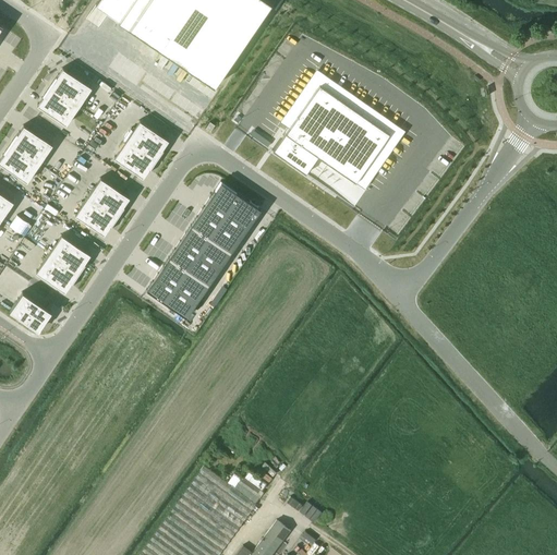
[(134,0),(119,24),(168,58),(169,58),(215,89),(271,5),(263,0),(134,0)]
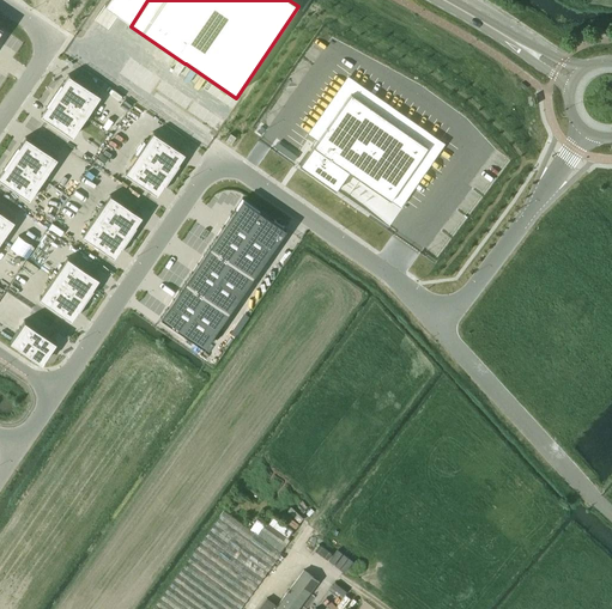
[(70,78),(56,98),(88,119),(102,98),(70,78)]
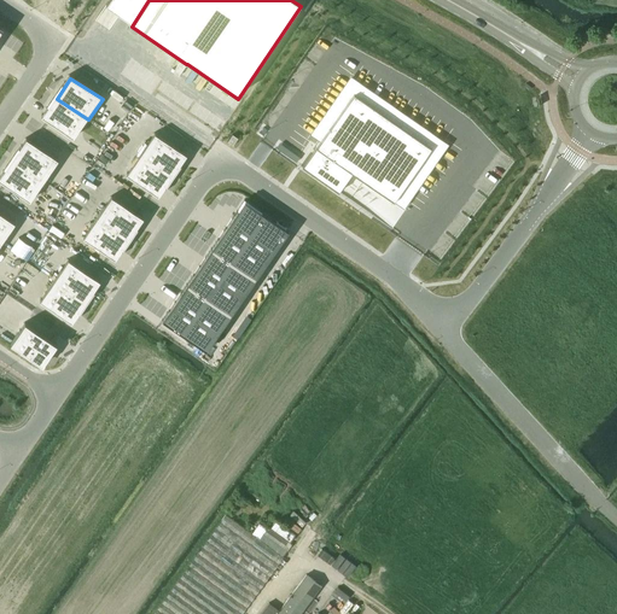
[(318,150),(303,170),(339,196),(353,176),(395,205),(434,151),(355,95),(320,145),(316,150),(318,150)]
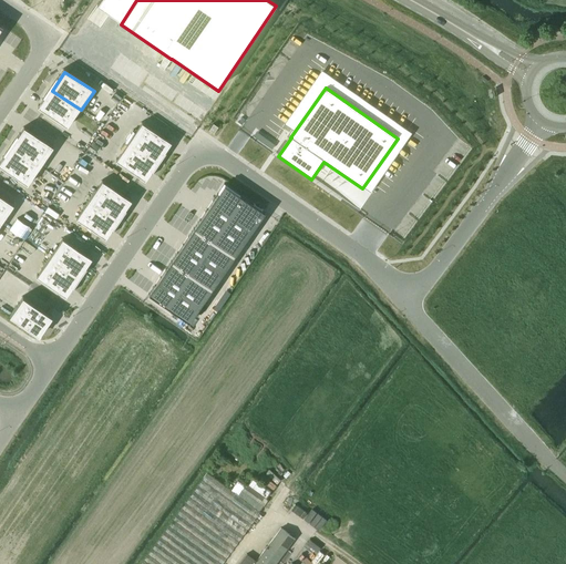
[(52,91),(39,110),(67,129),(68,130),(69,129),(81,110),(52,91)]
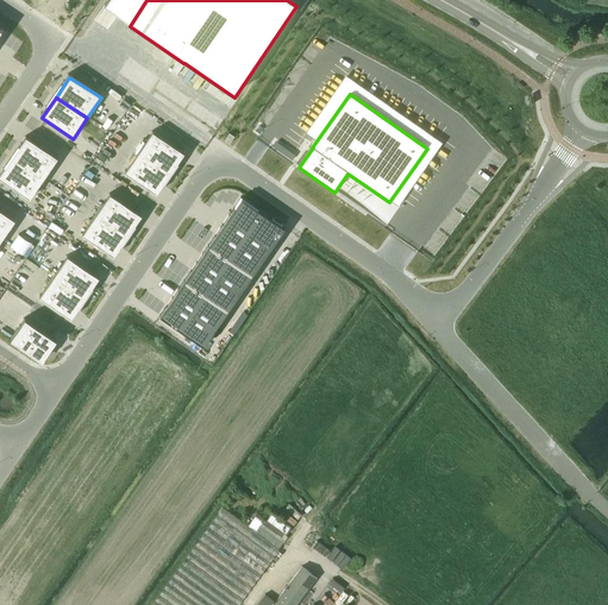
[(154,134),(139,155),(171,175),(185,156),(154,134)]
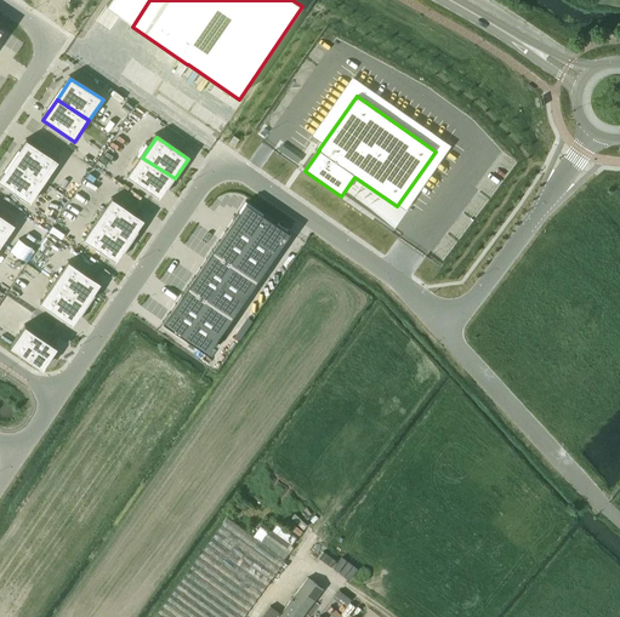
[(234,138),(229,146),(234,150),(240,142),(234,138)]
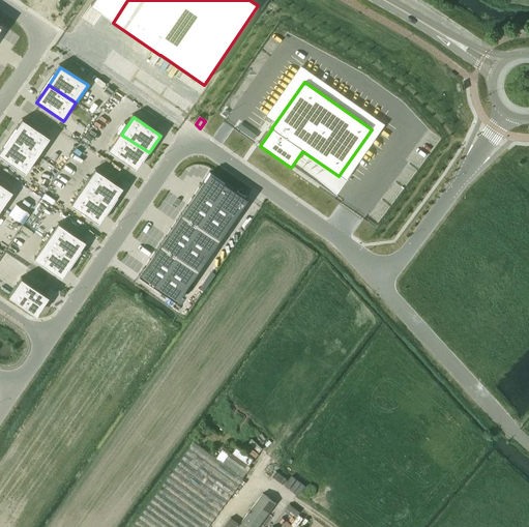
[(23,121),(11,139),(38,156),(51,140),(23,121)]
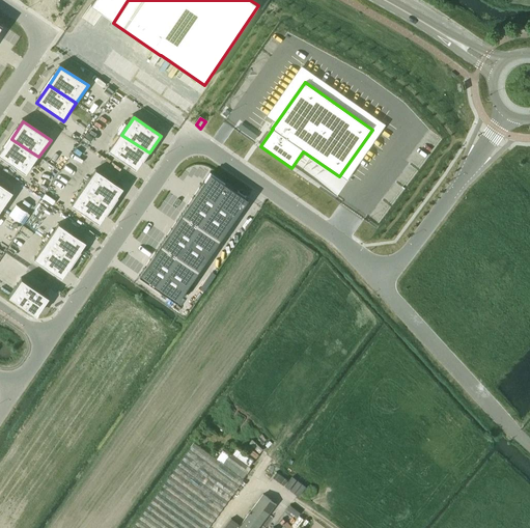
[(121,135),(109,153),(136,171),(137,170),(146,157),(149,153),(121,135)]
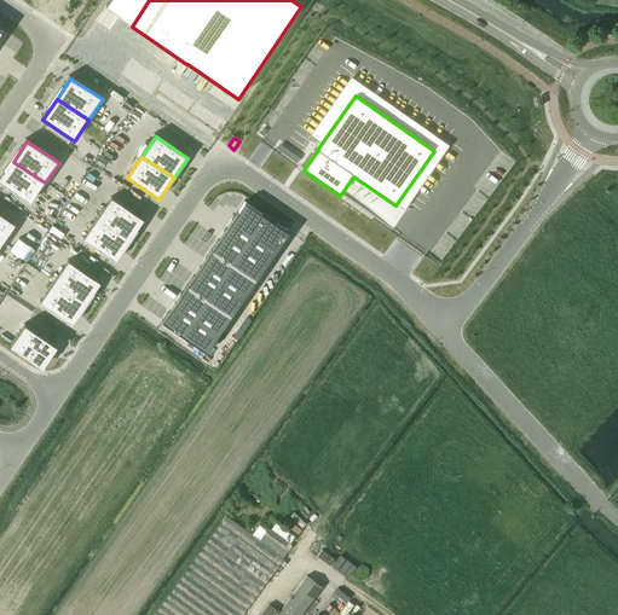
[(13,162),(0,180),(0,183),(30,204),(32,203),(45,183),(13,162)]
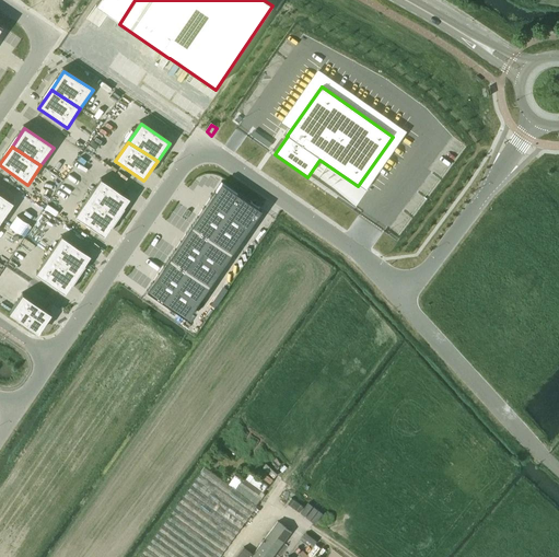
[(102,181),(89,199),(118,219),(130,200),(102,181)]
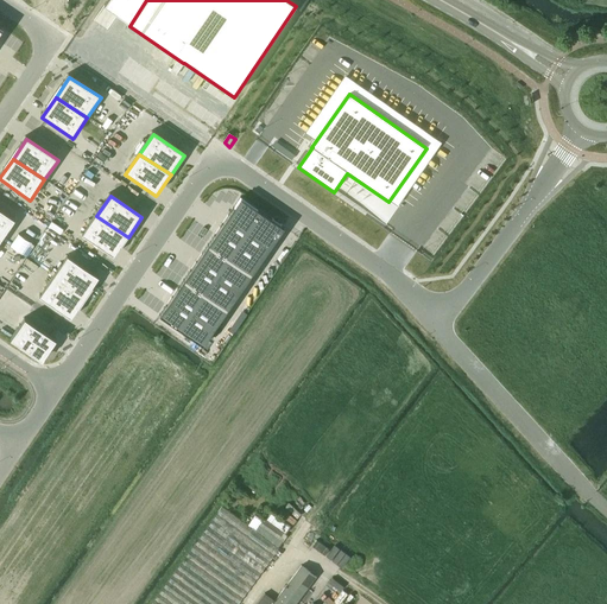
[(240,201),(225,224),(267,254),(284,230),(240,201)]
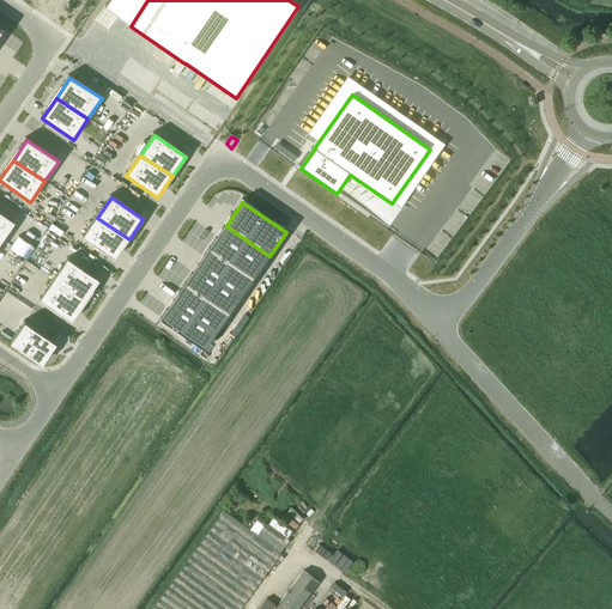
[(0,213),(0,243),(1,245),(16,224),(0,213)]
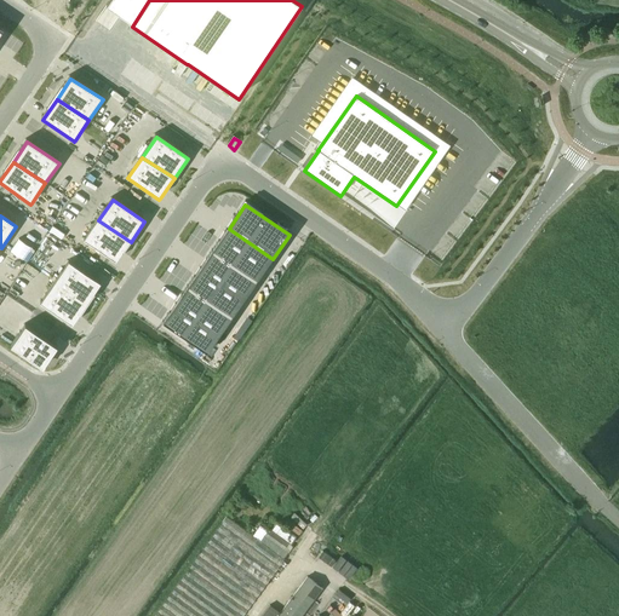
[(98,220),(84,241),(115,263),(116,263),(116,262),(131,242),(98,220)]
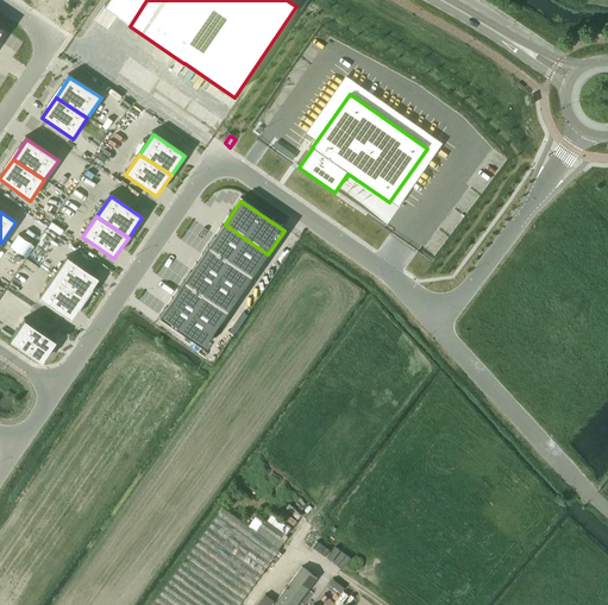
[(225,225),(208,249),(252,278),(268,254),(225,225)]
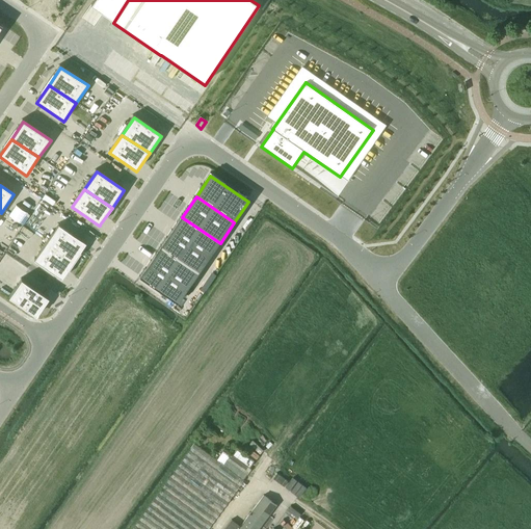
[(182,217),(171,232),(210,259),(220,243),(182,217)]
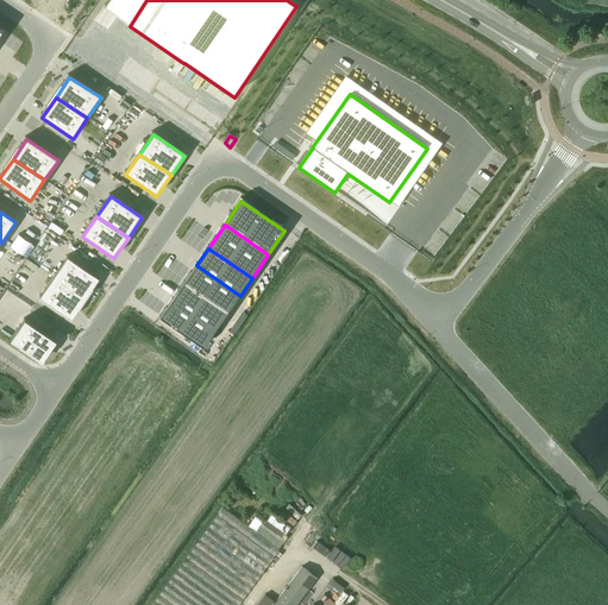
[(68,259),(54,279),(86,300),(99,281),(68,259)]
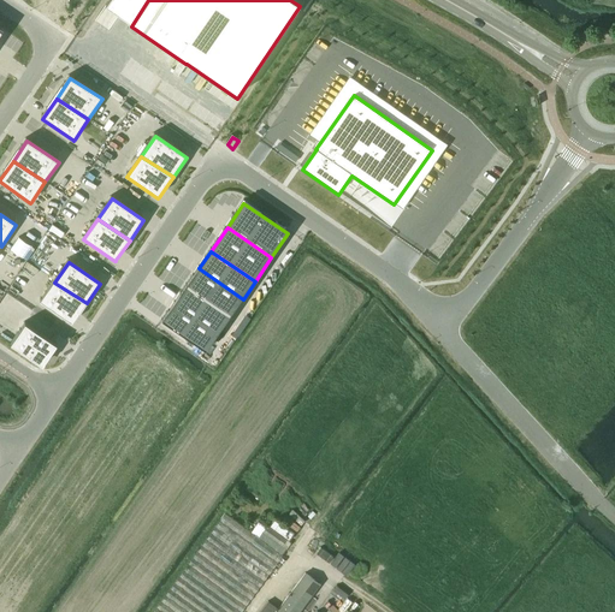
[(199,268),(187,286),(231,316),(243,299),(199,268)]
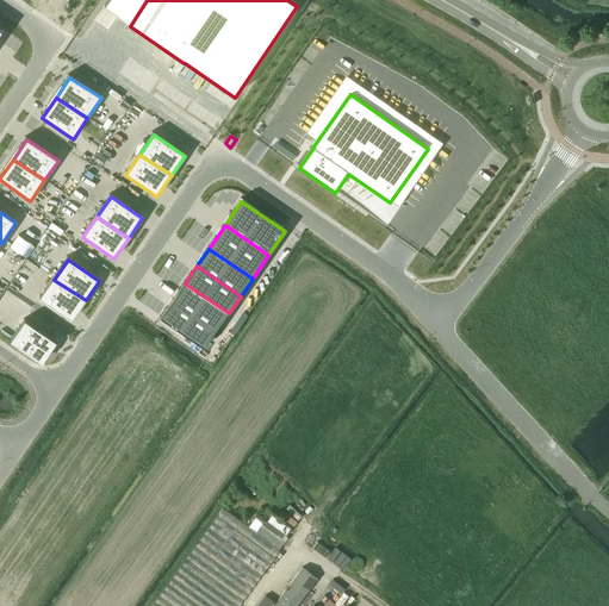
[(54,280),(41,300),(70,320),(72,322),(73,320),(86,300),(54,280)]
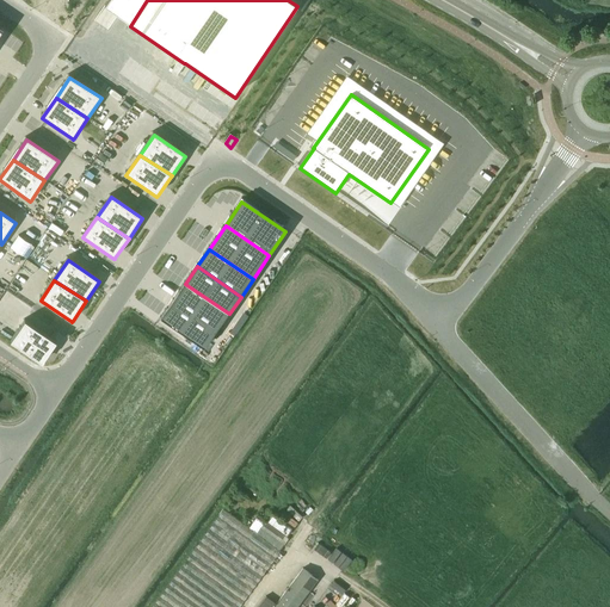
[(185,284),(173,302),(217,332),(229,314),(185,284)]
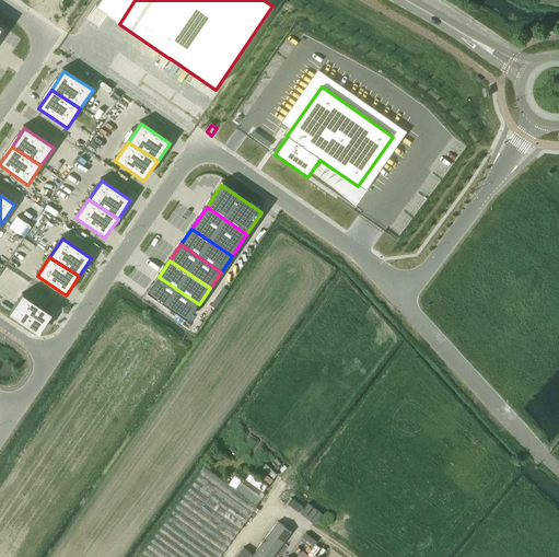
[(159,277),(148,293),(187,321),(199,304),(159,277)]
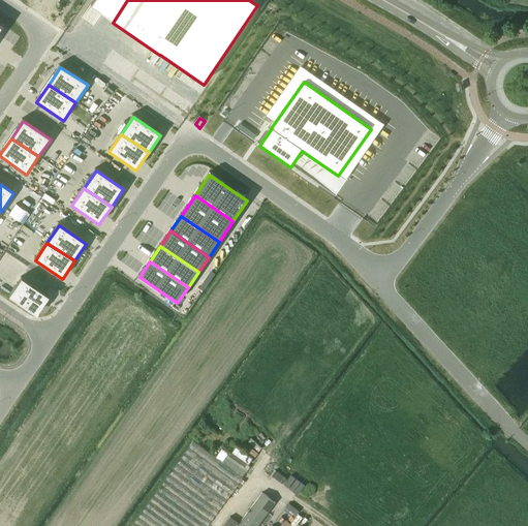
[(22,279),(9,297),(37,315),(50,298),(22,279)]
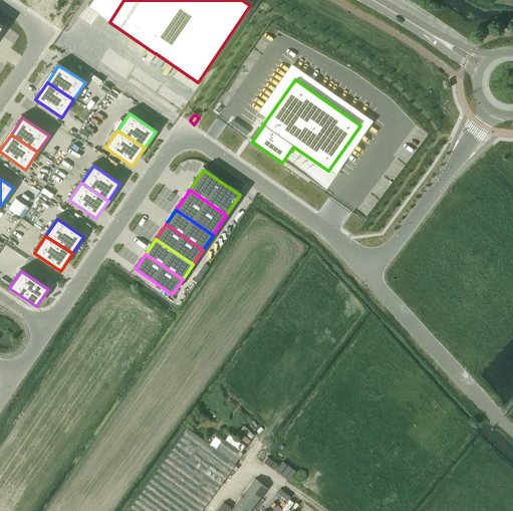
[(203,510),(236,467),(243,457),(223,442),(216,452),(188,432),(129,510),(203,510)]
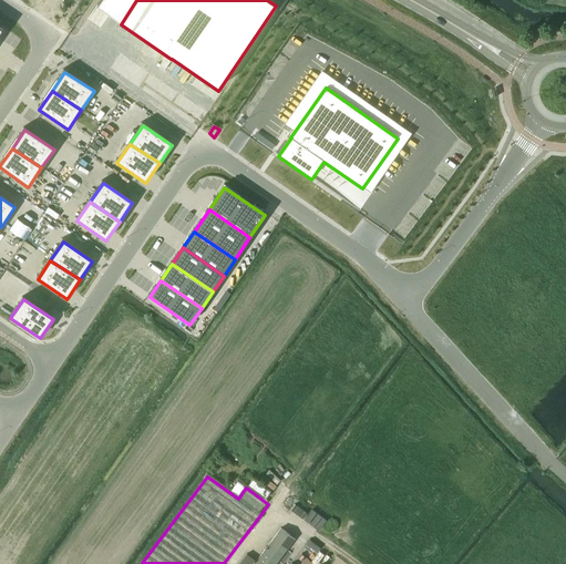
[(248,557),(243,563),(278,563),(296,542),(281,532),(258,563),(256,563),(248,557)]
